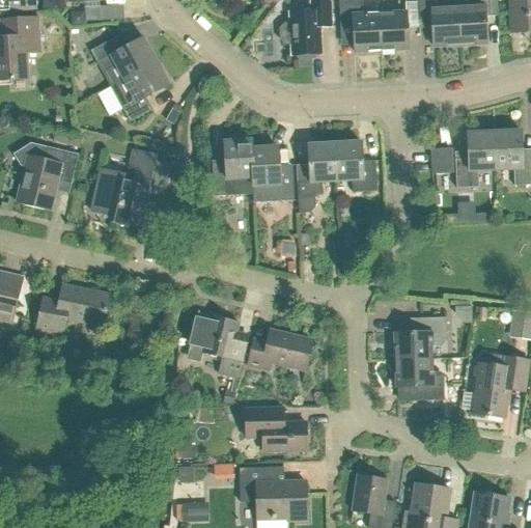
[(0,0),(9,0),(9,9),(35,7),(35,5),(34,0),(0,0)]
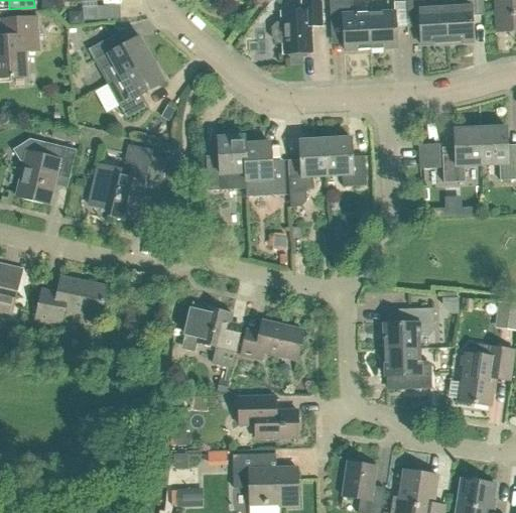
[(311,51),(310,25),(324,24),(321,0),(300,0),(301,11),(285,11),(285,21),(277,21),(272,27),(273,38),(278,42),(286,41),(286,52),(311,51)]
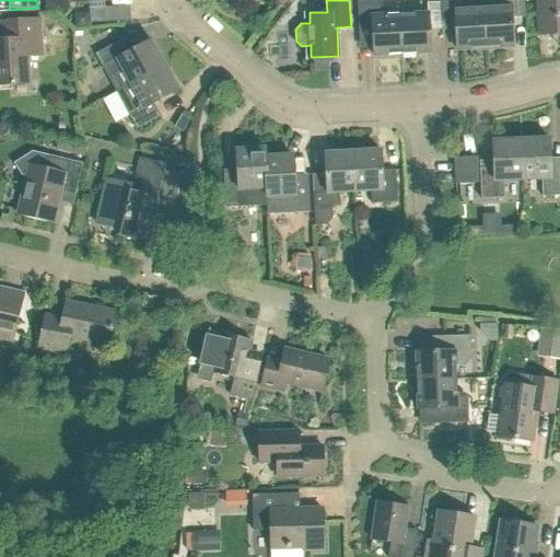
[(403,51),(400,13),(384,13),(383,0),(359,0),(360,26),(373,26),(374,53),(403,51)]
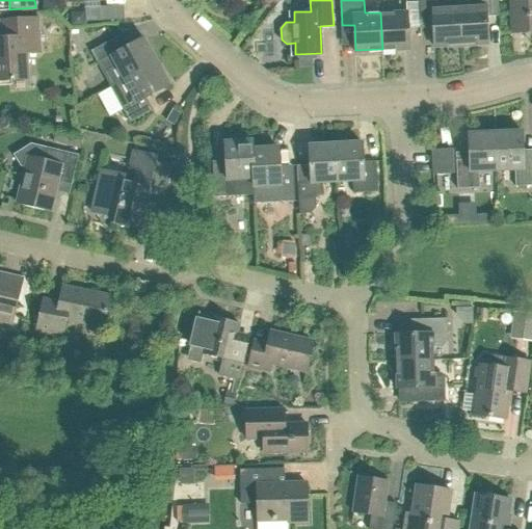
[(421,27),(420,19),(419,0),(405,0),(406,10),(380,12),(382,49),(409,48),(408,27),(421,27)]
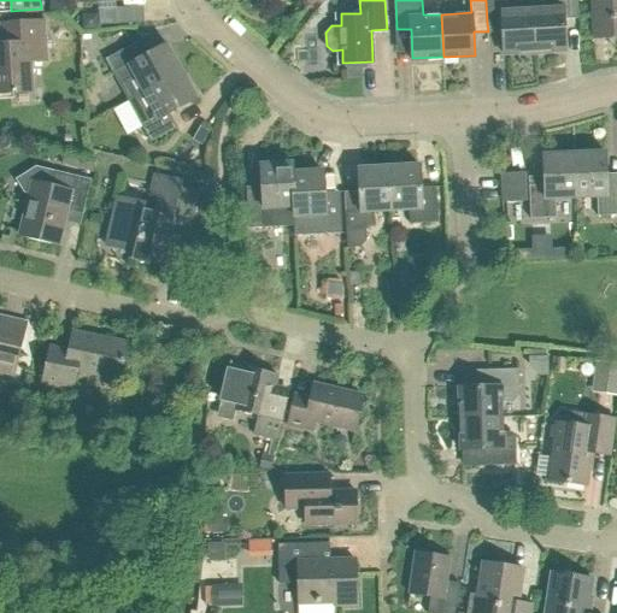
[(503,52),(534,51),(532,0),(486,0),(487,22),(501,22),(503,52)]
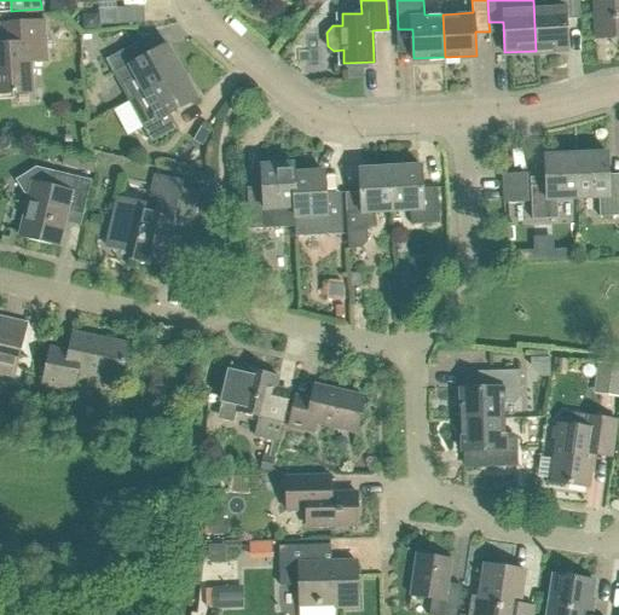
[(533,0),(536,51),(567,48),(566,18),(579,18),(578,0),(533,0)]
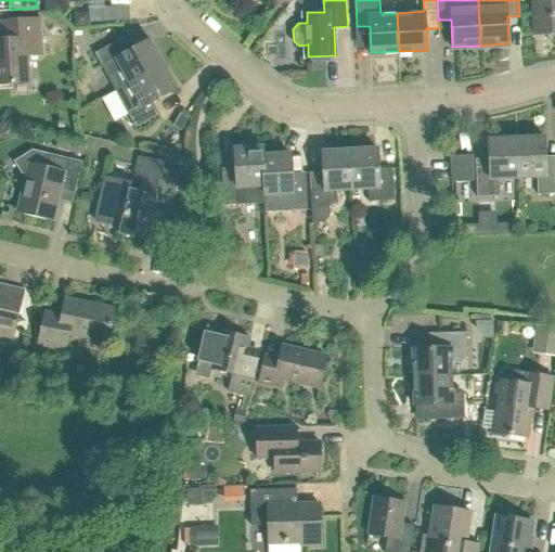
[(532,0),(534,34),(554,31),(554,0),(532,0)]
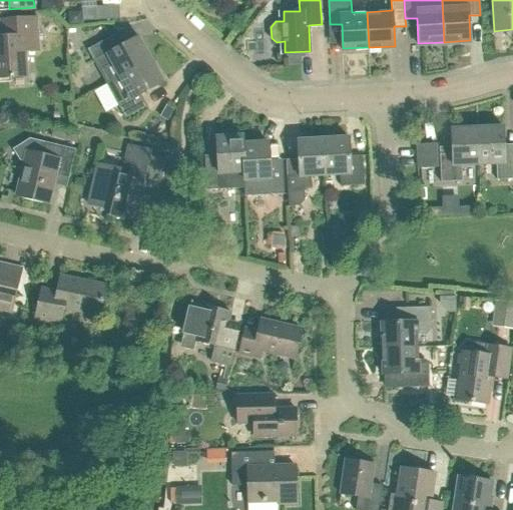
[(83,19),(95,18),(95,5),(82,5),(83,19)]
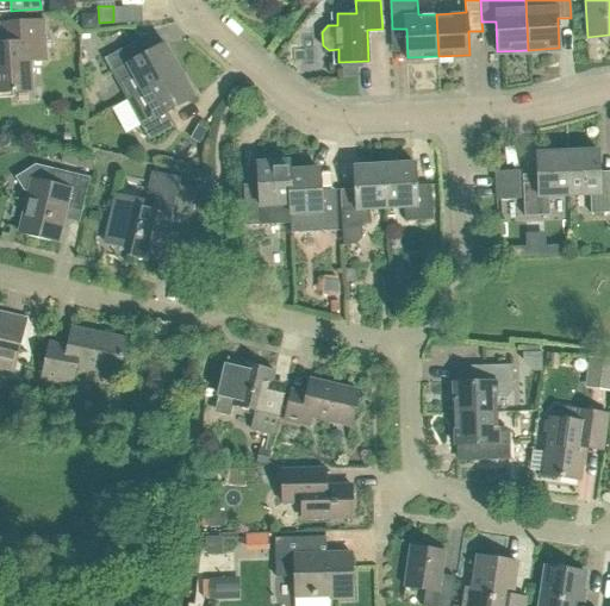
[(0,91),(32,89),(29,51),(45,50),(43,22),(1,24),(2,43),(0,43),(0,91)]
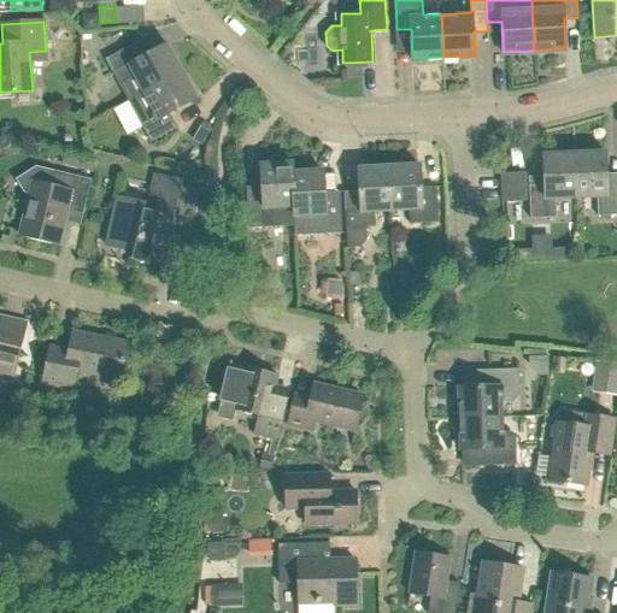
[(128,99),(181,69),(166,42),(139,57),(131,43),(106,58),(128,99)]
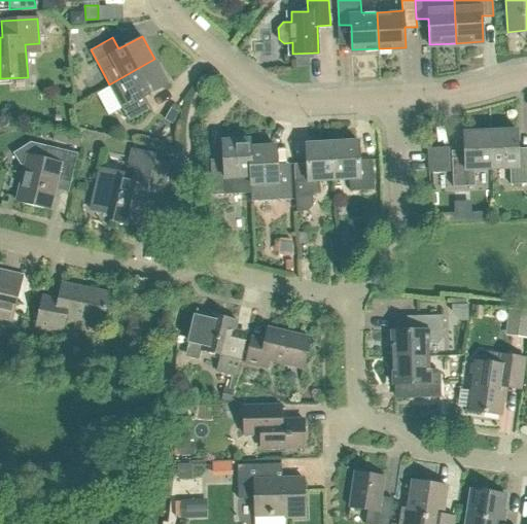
[(154,59),(109,84),(129,119),(151,107),(145,95),(168,82),(154,59)]
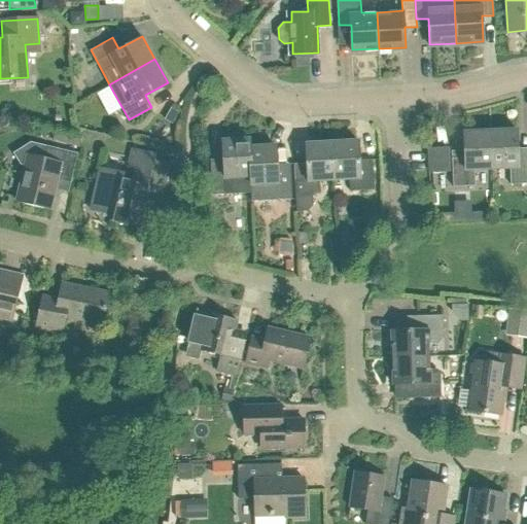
[(168,108),(162,118),(171,124),(176,113),(168,108)]
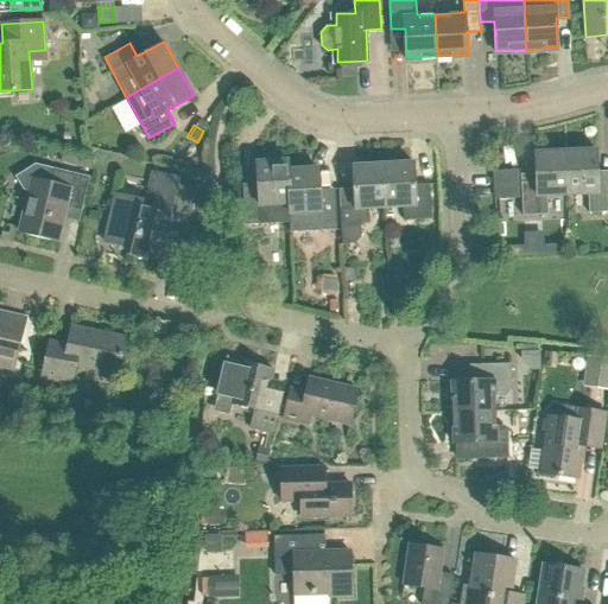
[(92,170),(94,163),(90,156),(61,148),(57,161),(92,170)]
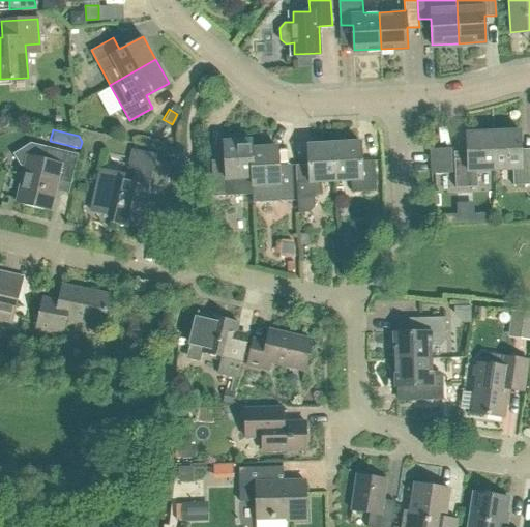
[(493,132),(494,168),(513,168),(513,184),(529,183),(529,154),(521,155),(520,130),(493,132)]
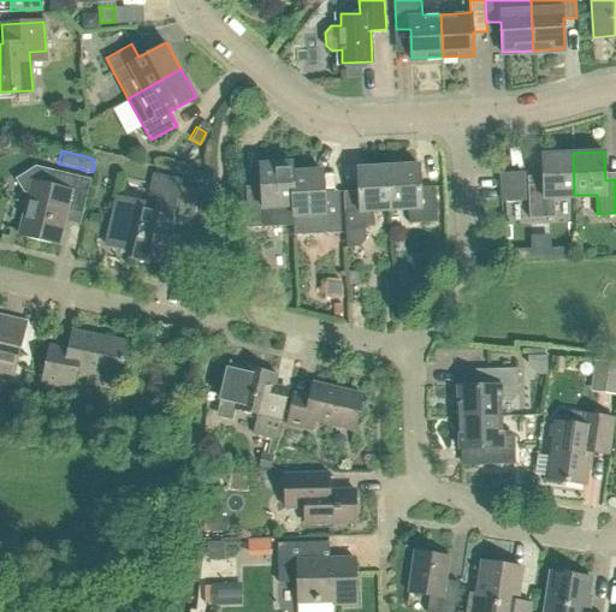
[(554,196),(574,195),(573,153),(542,153),(543,183),(528,184),(529,217),(555,215),(554,196)]
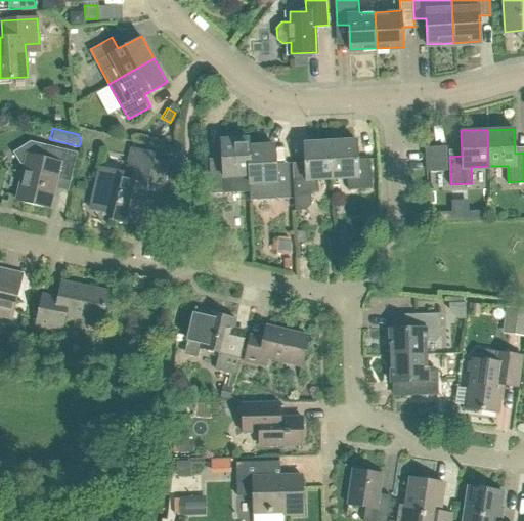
[(211,192),(250,190),(249,174),(248,146),(249,145),(249,137),(221,139),(222,164),(210,165),(211,192)]
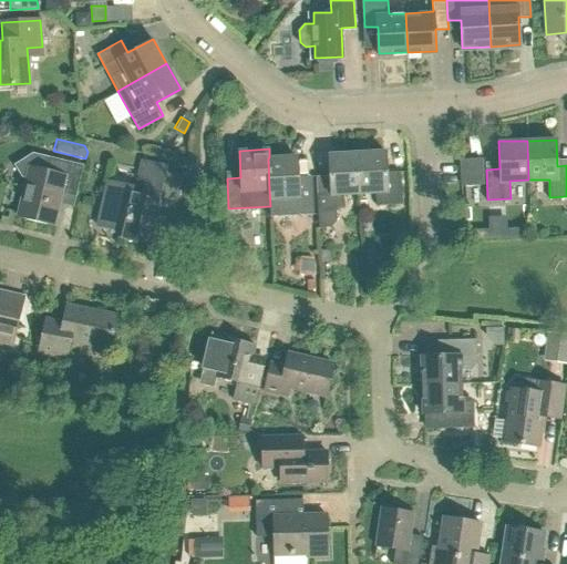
[(357,152),(359,192),(377,192),(377,205),(402,203),(401,171),(387,171),(385,151),(357,152)]
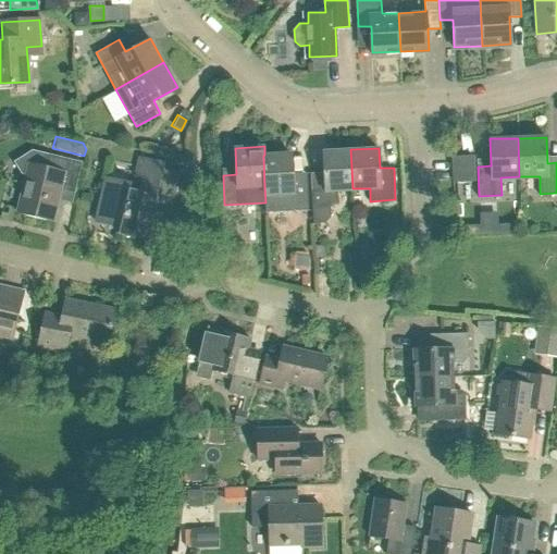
[(75,194),(83,161),(33,149),(14,160),(22,172),(27,173),(19,209),(53,218),(60,191),(75,194)]
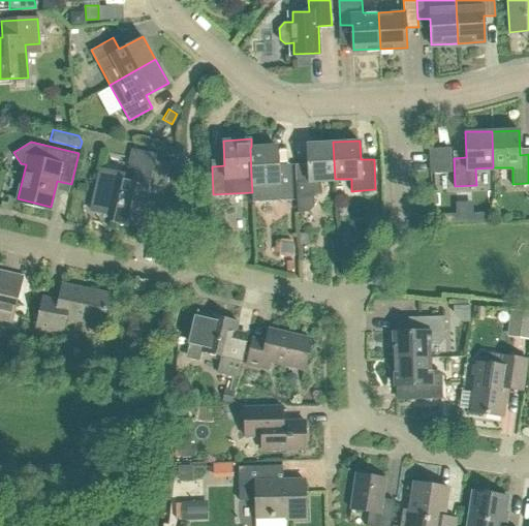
[(333,142),(307,144),(308,163),(296,163),(299,212),(308,211),(313,205),(313,193),(320,192),(319,180),(335,179),(333,142)]
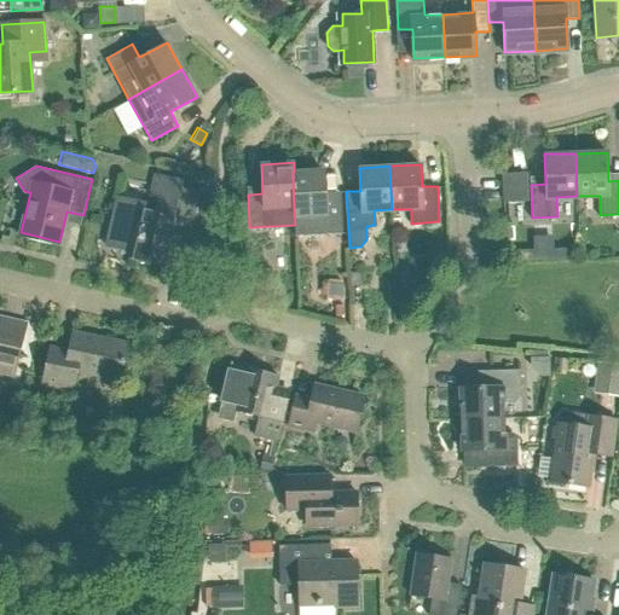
[(294,206),(295,225),(295,235),(343,232),(341,199),(327,199),(325,170),(294,172),(293,173),(294,206)]
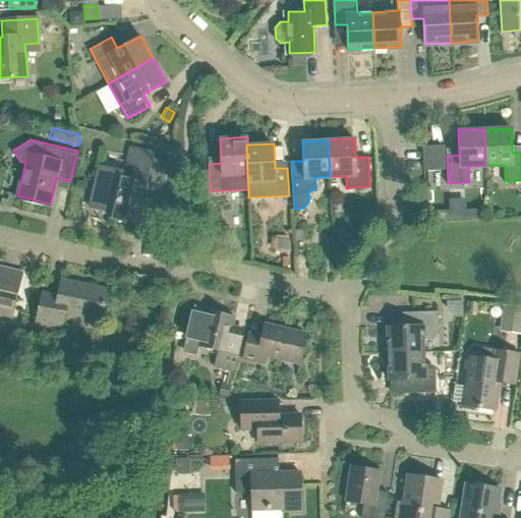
[(425,170),(445,169),(444,145),(424,146),(425,170)]
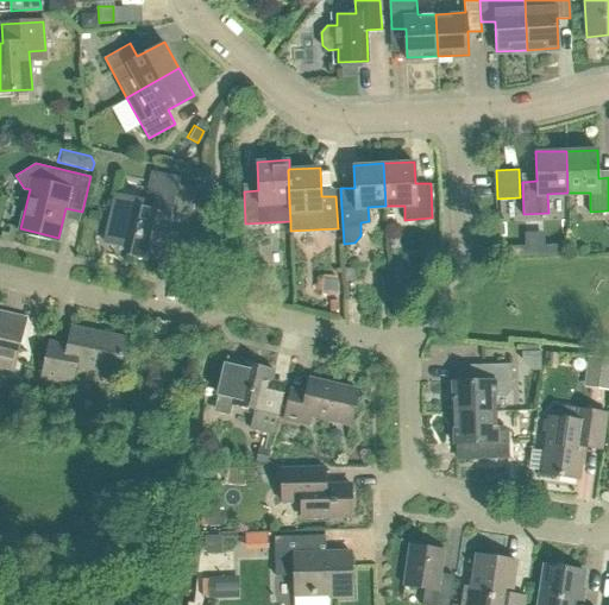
[(188,225),(196,188),(179,184),(180,177),(152,171),(148,190),(157,193),(154,209),(142,207),(144,200),(115,193),(105,240),(131,246),(130,253),(161,260),(170,220),(188,225)]
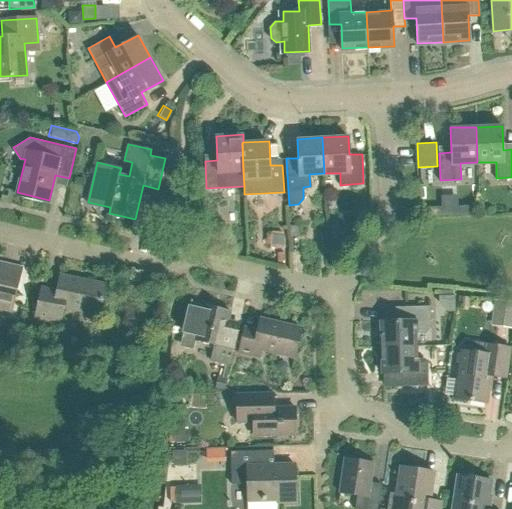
[(441,203),(430,203),(430,213),(469,212),(469,202),(457,203),(441,203)]
